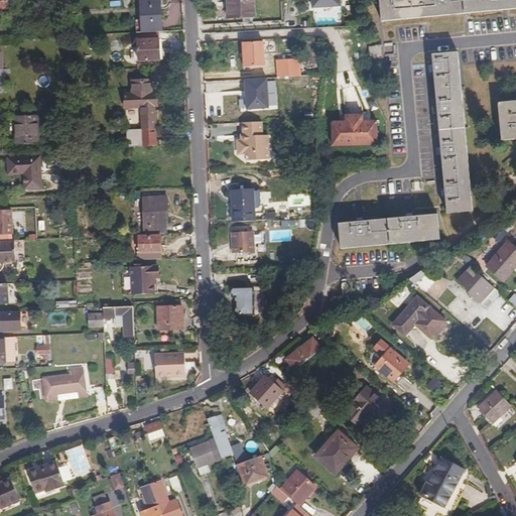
[(137,20),(137,33),(139,33),(160,32),(161,32),(159,0),(152,0),(142,1),(142,20),(137,20)]
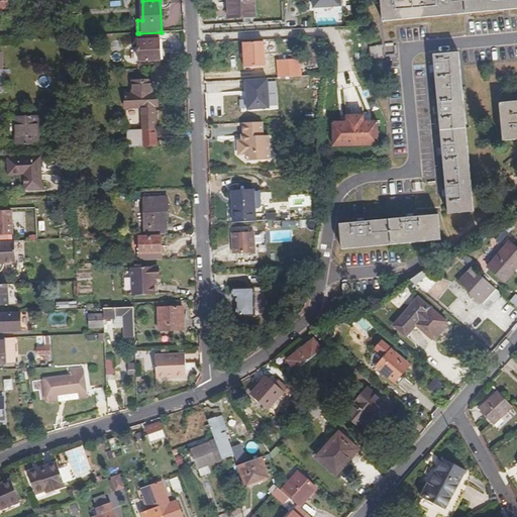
[(254,18),(253,0),(227,0),(228,19),(254,18)]
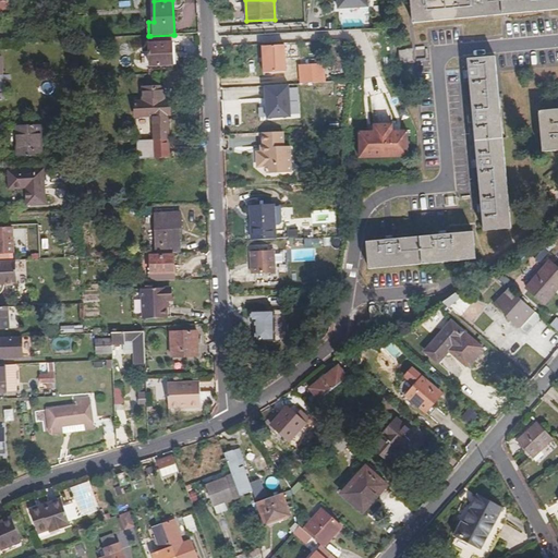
[(370,9),(368,0),(336,0),(337,11),(370,9)]
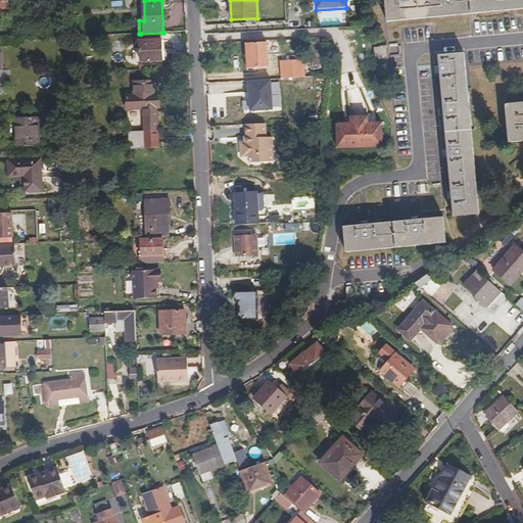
[(522,8),(522,0),(384,0),(386,22),(522,8)]
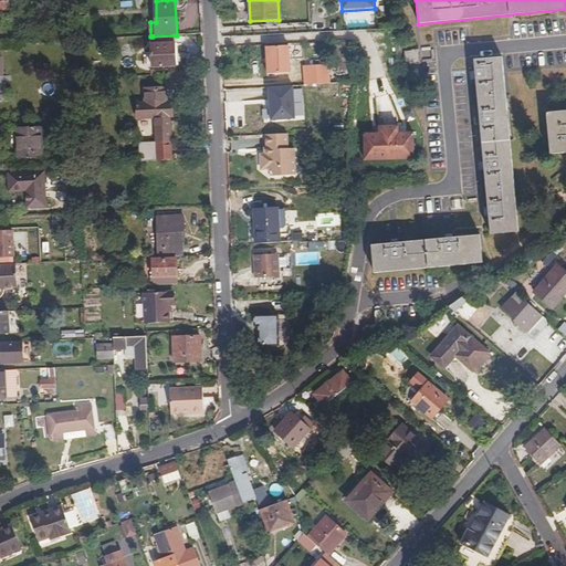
[(176,35),(153,37),(154,55),(154,67),(177,65),(176,35)]
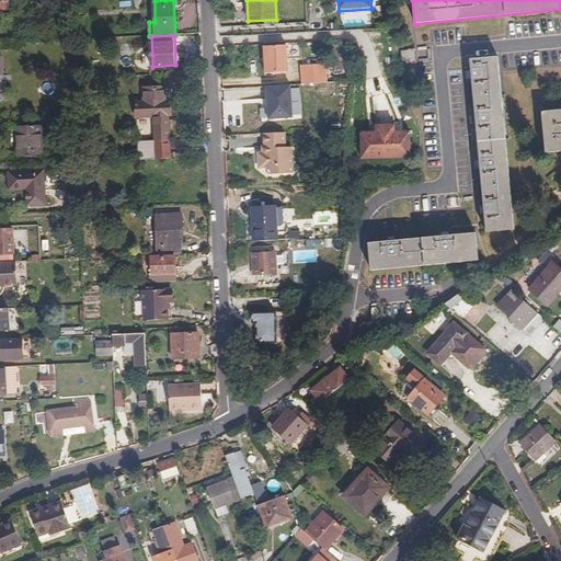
[(287,75),(286,46),(265,47),(266,76),(287,75)]
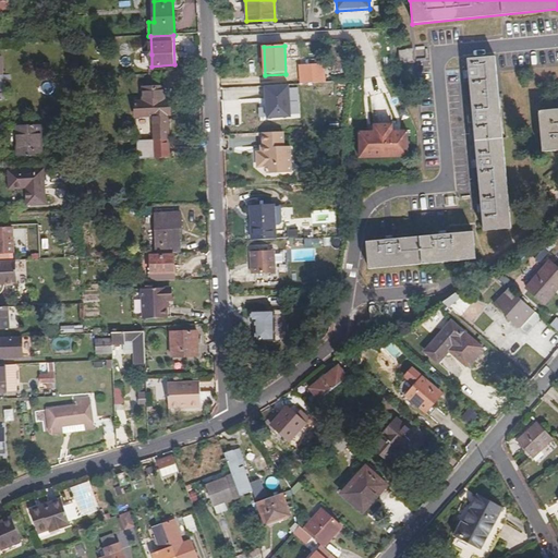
[(413,62),(412,51),(401,52),(402,63),(413,62)]
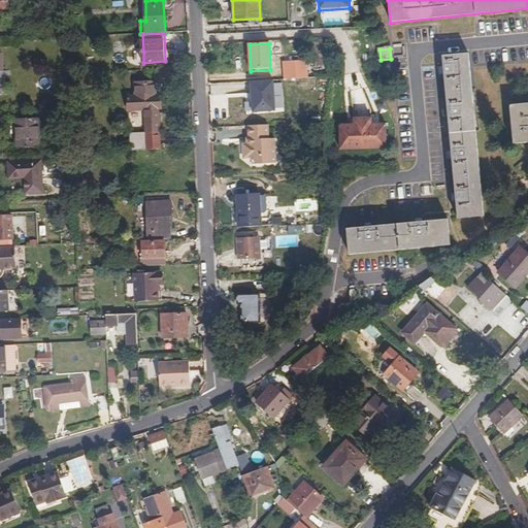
[(484,216),(468,55),(442,57),(459,219),(484,216)]
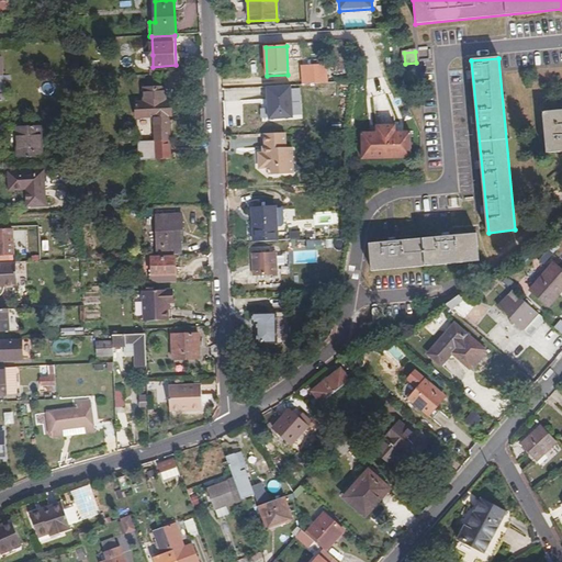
[(303,67),(303,86),(327,85),(326,66),(303,67)]
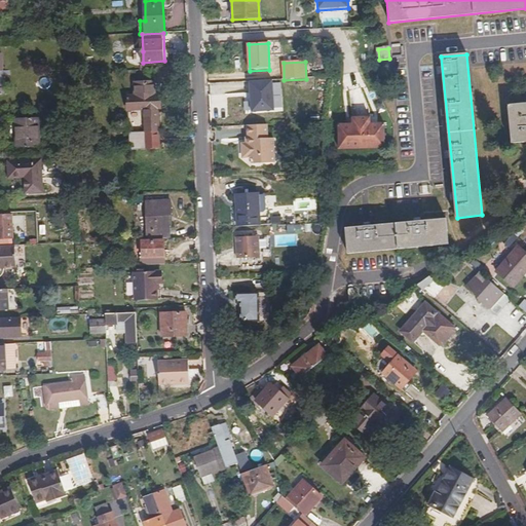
[(132,150),(160,148),(158,108),(161,108),(160,95),(157,95),(156,82),(137,83),(137,96),(129,97),(130,110),(146,109),(147,132),(130,133),(132,150)]
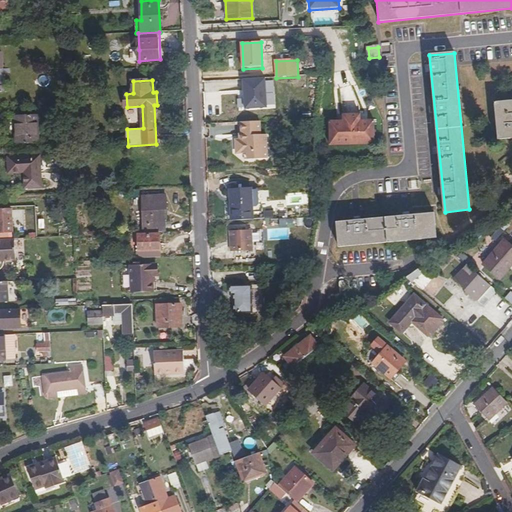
[(55,98),(55,107),(67,106),(67,98),(55,98)]
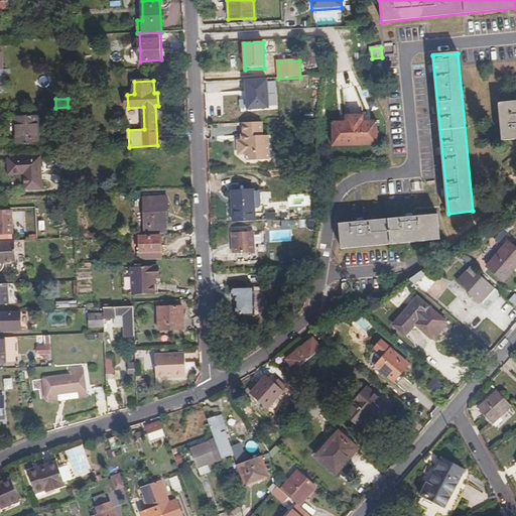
[(515,138),(515,101),(500,103),(503,140),(515,138)]
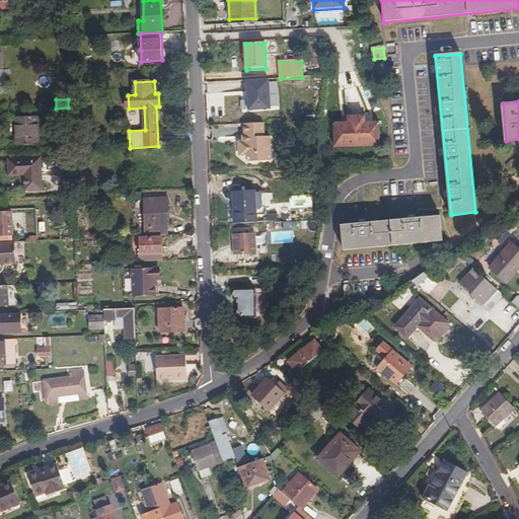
[(346,125),(332,125),(332,149),(378,148),(376,124),(363,125),(362,115),(345,115),(346,125)]
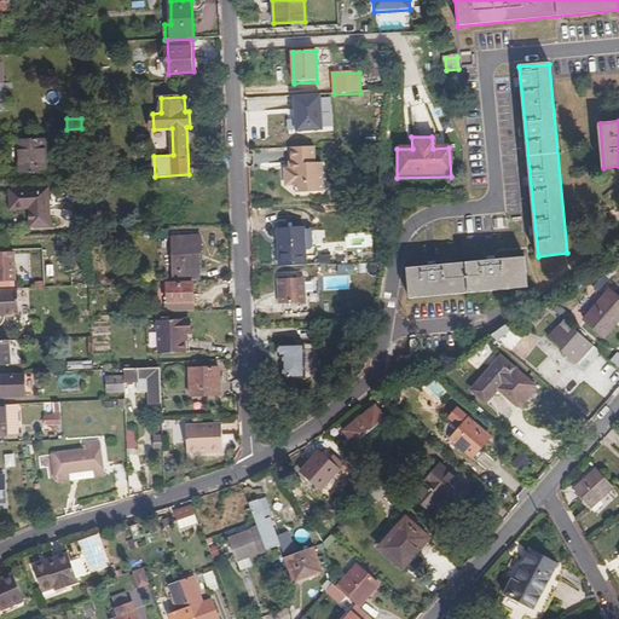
[(46,173),(45,138),(18,139),(21,173),(46,173)]
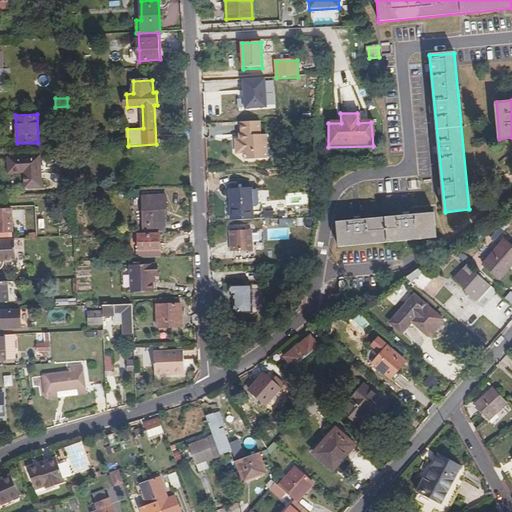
[(261,133),(261,119),(241,120),(241,136),(238,136),(235,139),(235,148),(238,151),(248,151),(247,157),(259,156),(259,150),(267,150),(266,133),(261,133)]
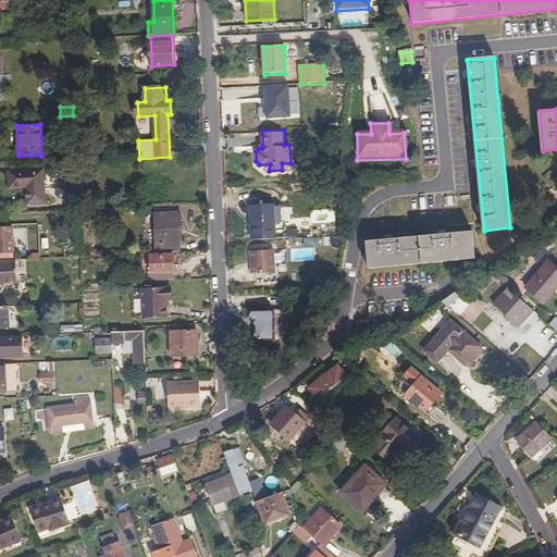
[(45,203),(44,170),(9,172),(10,187),(12,187),(26,187),(27,203),(27,205),(45,203)]
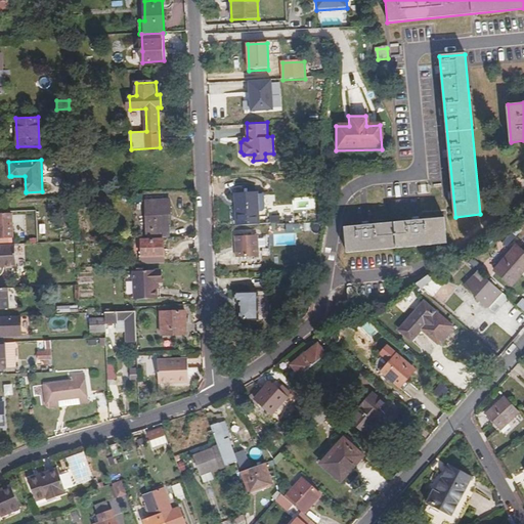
[(26,191),(25,176),(11,176),(11,192),(26,191)]
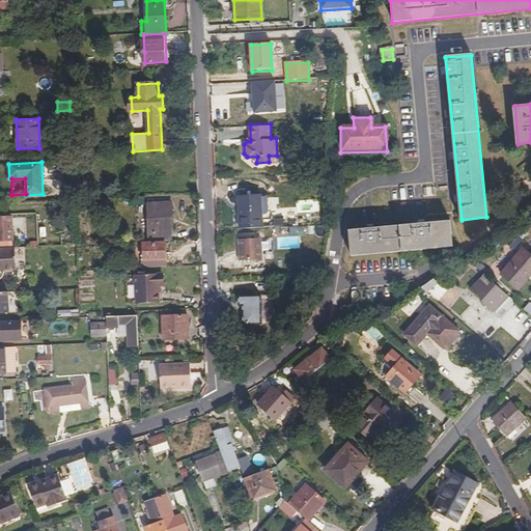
[(240,198),(241,228),(261,227),(260,221),(270,221),(270,197),(240,198)]
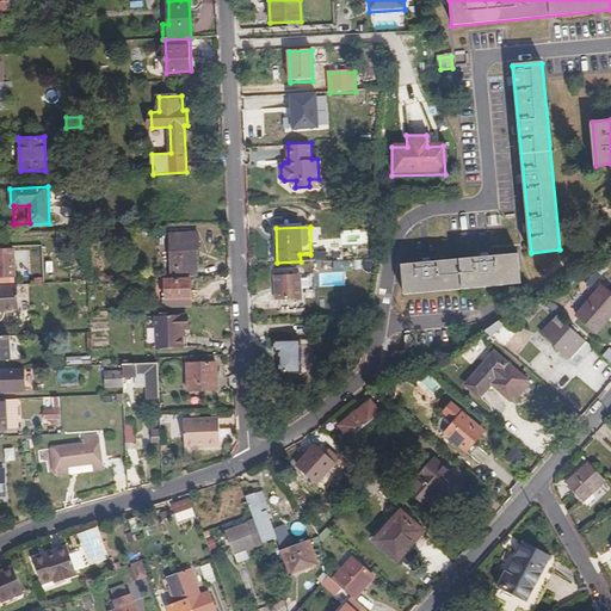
[(172,277),(197,276),(197,260),(199,259),(198,233),(170,234),(172,277)]
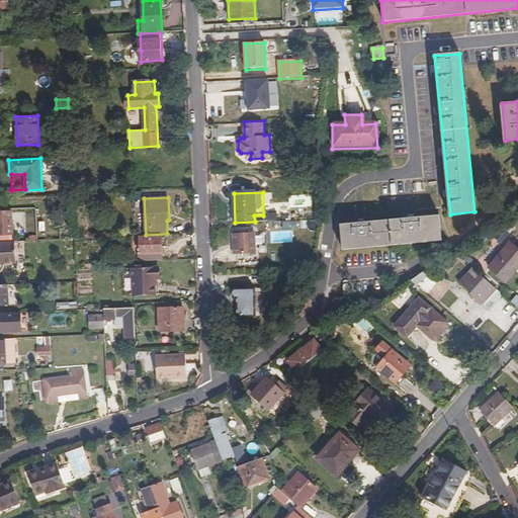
[(0,210),(0,235),(13,235),(12,210),(0,210)]
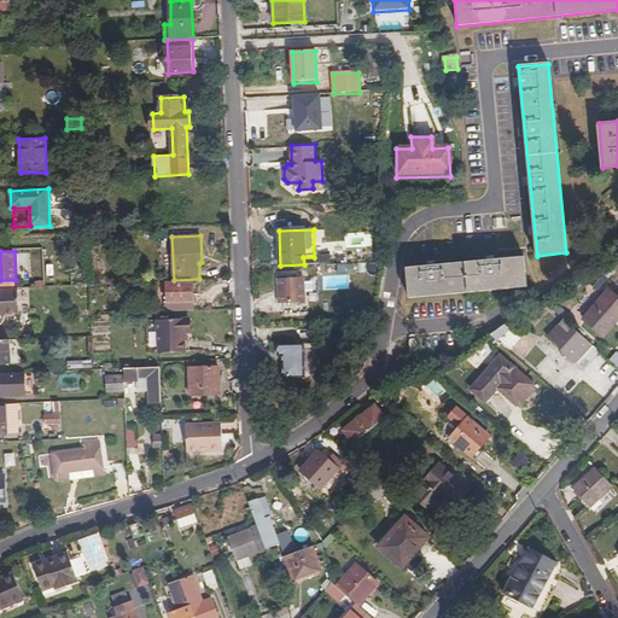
[(529,287),(525,257),(402,270),(404,301),(529,287)]
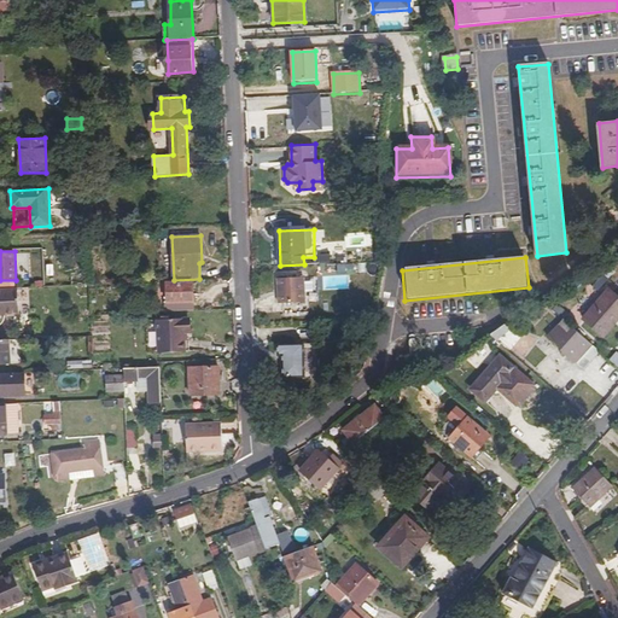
[(293,280),(293,270),(280,270),(281,312),(295,312),(293,295),(297,295),(297,290),(301,290),(301,280),(293,280)]
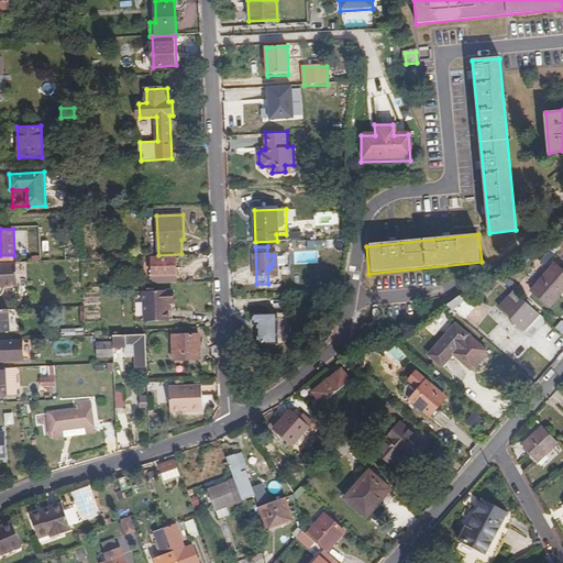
[(151,284),(177,283),(175,258),(152,260),(153,276),(151,276),(151,284)]
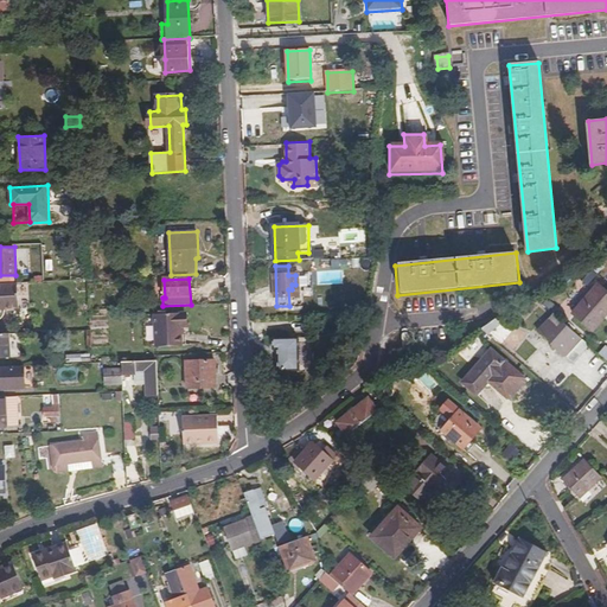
[(85,281),(66,281),(66,298),(85,296),(85,281)]
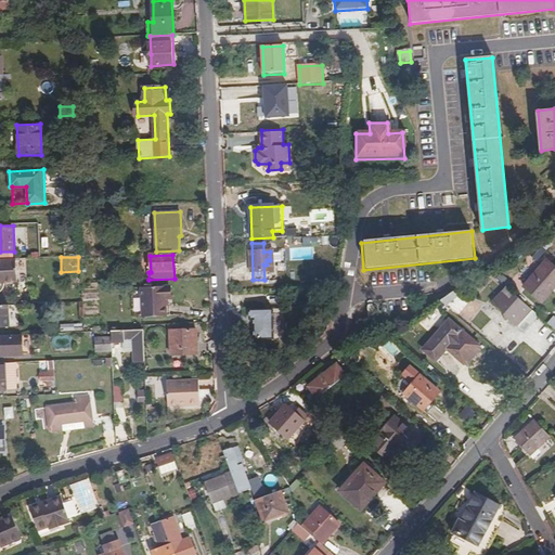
[(14,259),(0,259),(0,282),(0,283),(16,282),(14,259)]
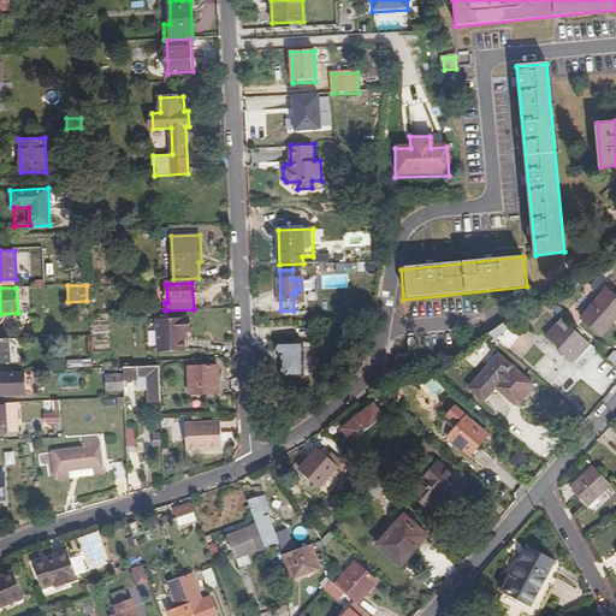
[(615,318),(615,296),(608,289),(582,318),(602,335),(615,318)]
